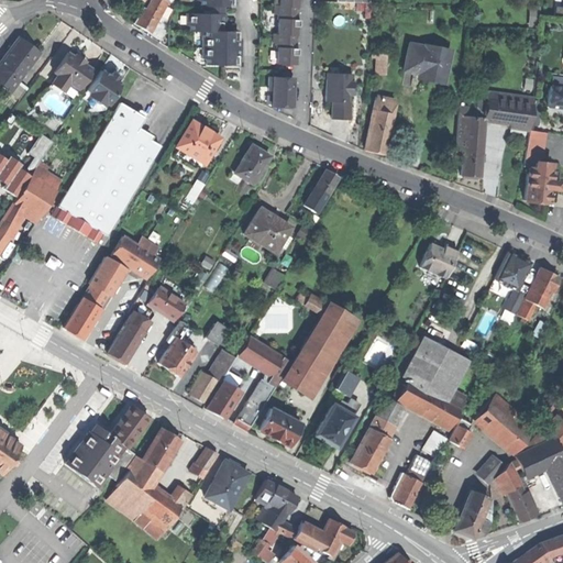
[(142,28),(150,33),(167,1),(164,0),(151,0),(145,10),(143,9),(134,23),(142,28)]
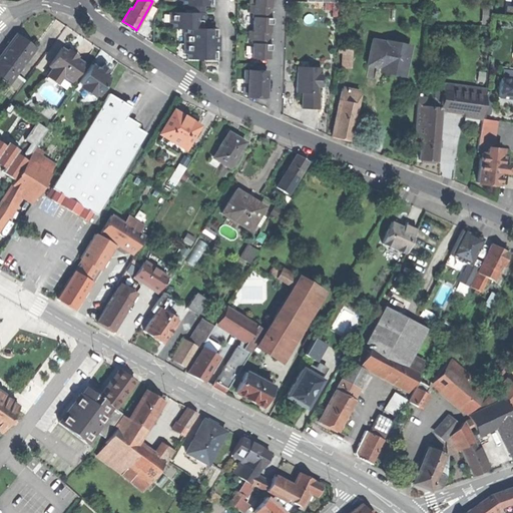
[(268,58),(270,0),(250,0),(248,57),(268,58)]
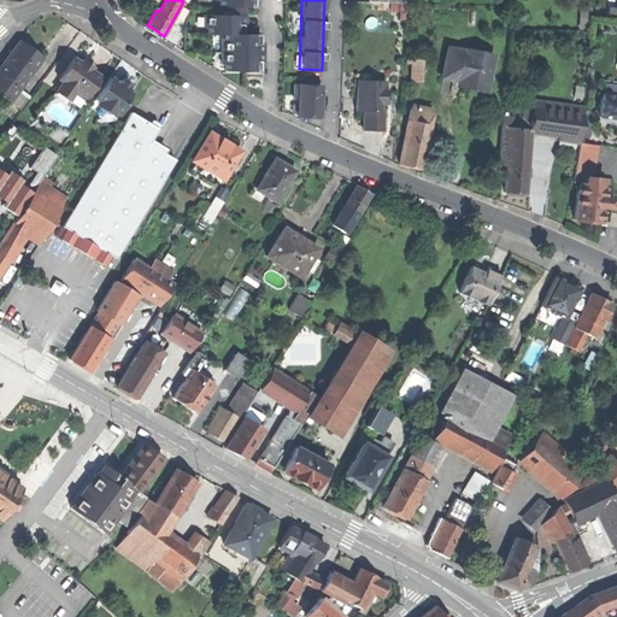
[(206,35),(224,35),(241,35),(241,27),(245,27),(245,16),(244,16),(228,16),(201,16),(201,29),(206,29),(206,35)]
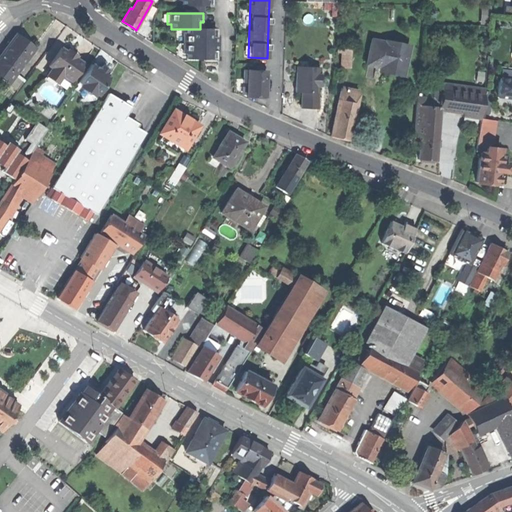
[(200,29),(186,29),(186,34),(182,34),(182,44),(218,44),(218,35),(215,35),(215,29),(200,29)]
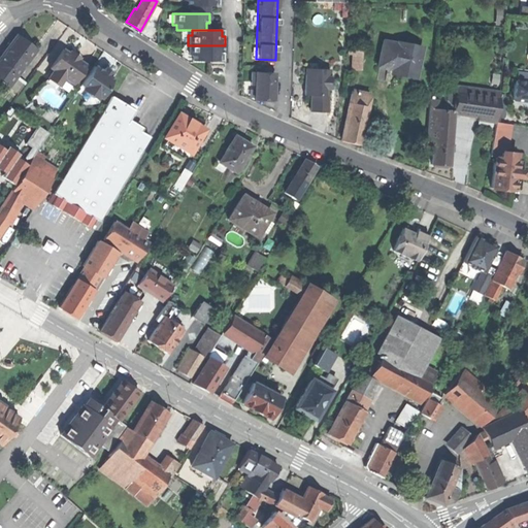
[(0,58),(0,78),(8,86),(14,77),(27,62),(34,52),(17,37),(4,54),(0,58)]
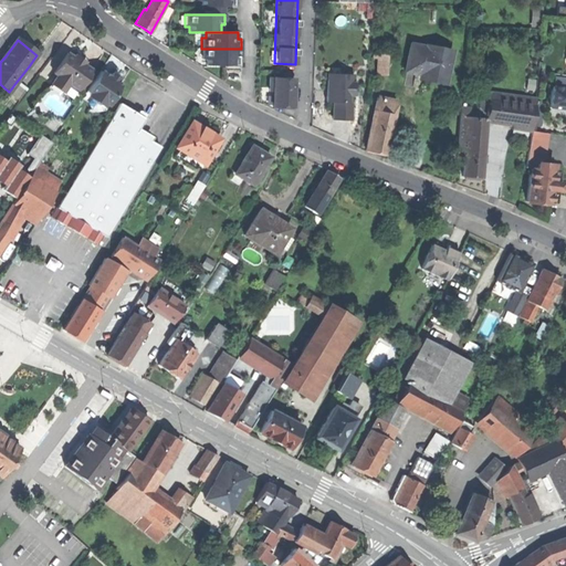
[(430,76),(446,80),(451,51),(440,48),(439,51),(432,50),(432,48),(411,43),(405,71),(423,74),(422,80),(427,80),(430,81),(430,76)]
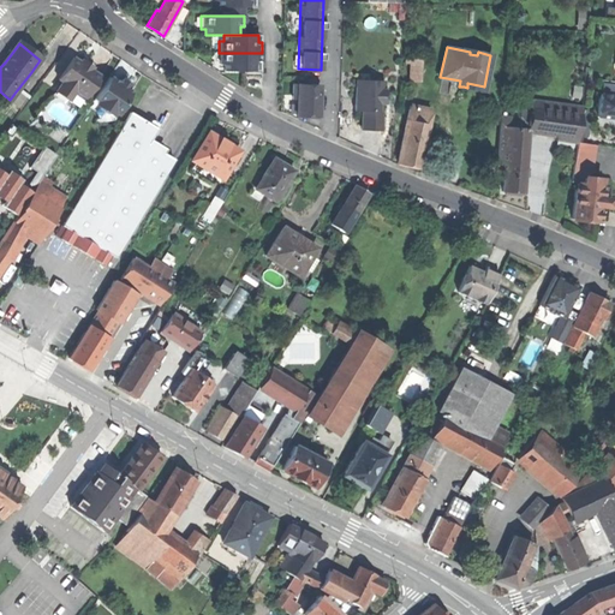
[(262,63),(262,53),(219,53),(219,65),(224,65),(224,71),(238,71),(249,71),(249,72),(258,72),(258,63),(262,63)]
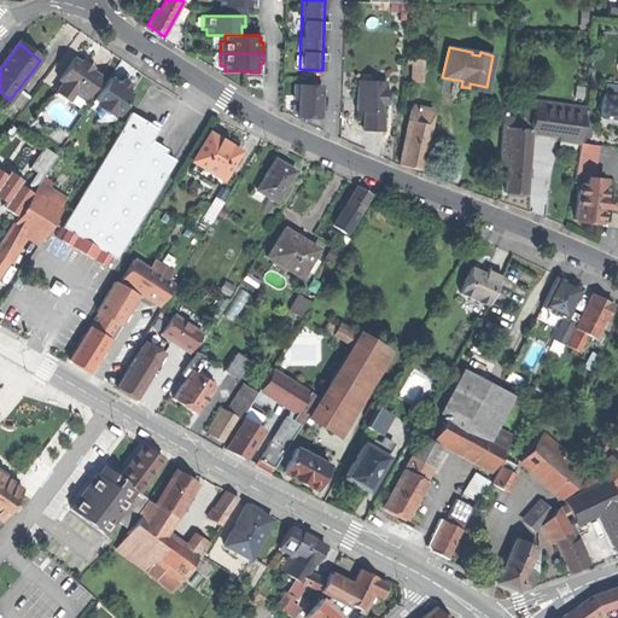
[(71,89),(85,99),(100,76),(87,68),(88,65),(85,63),(82,60),(81,63),(74,58),(58,80),(62,83),(58,89),(68,95),(71,89)]
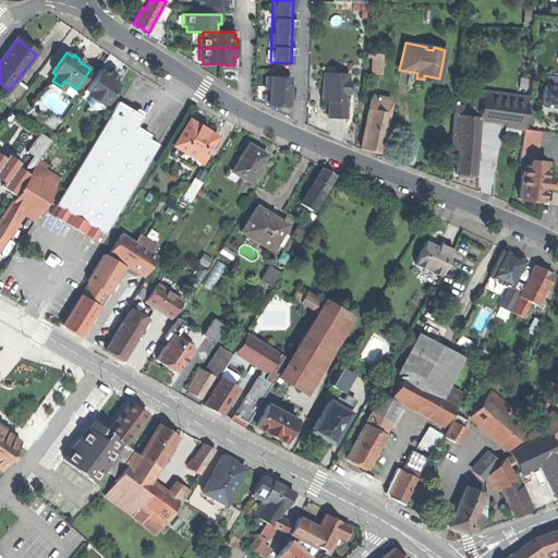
[(372,73),(381,73),(381,55),(373,53),(372,73)]
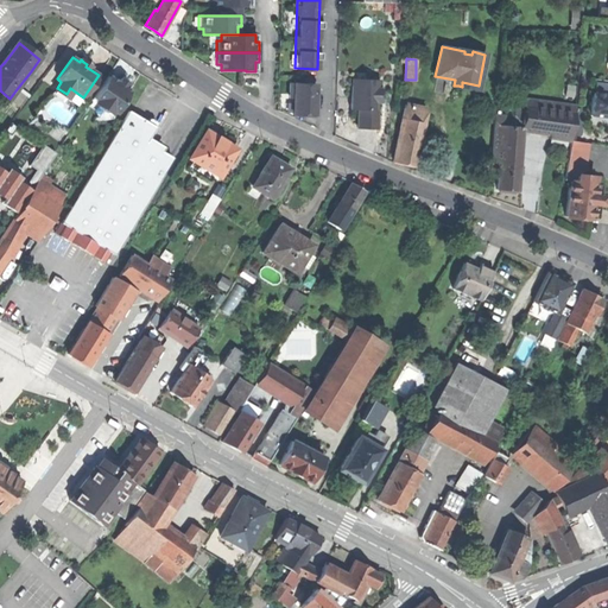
[(33,74),(31,71),(17,89),(19,92),(33,74)]
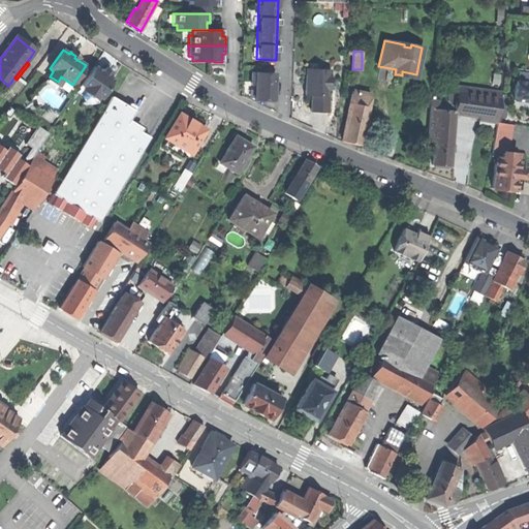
[(102,72),(94,67),(82,85),(83,86),(84,92),(89,90),(92,93),(93,98),(98,96),(100,98),(113,80),(109,76),(111,72),(107,70),(104,68),(102,72)]
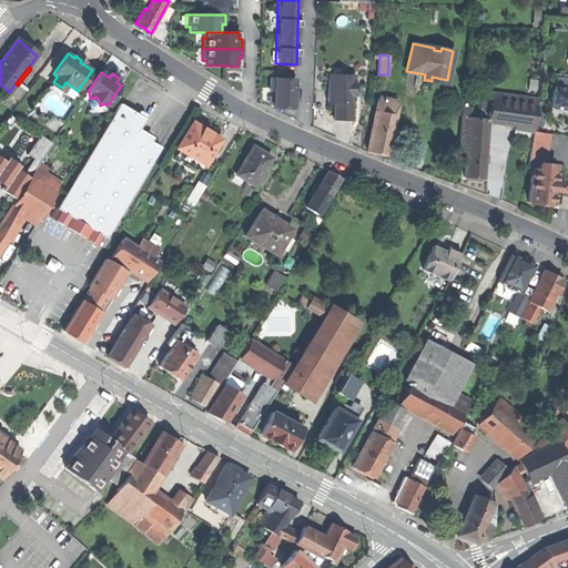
[(342,74),(328,74),(328,102),(335,102),(350,102),(350,89),(354,89),(354,74),(342,74)]
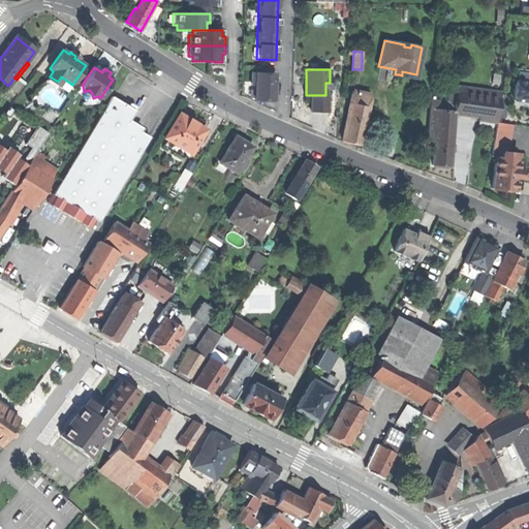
[(275,71),(253,71),(252,99),(274,100),(275,71)]
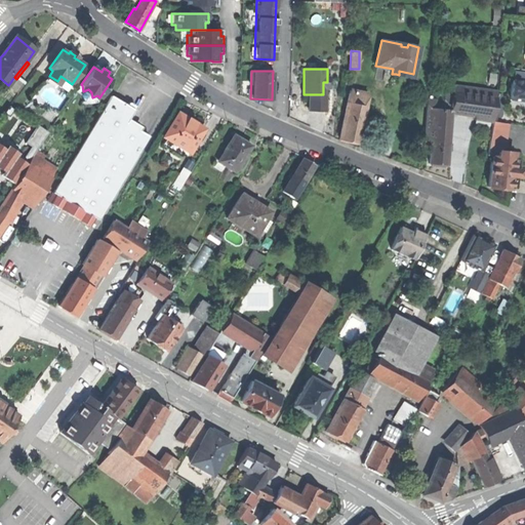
[(524,72),(512,71),(511,82),(524,83),(524,72)]
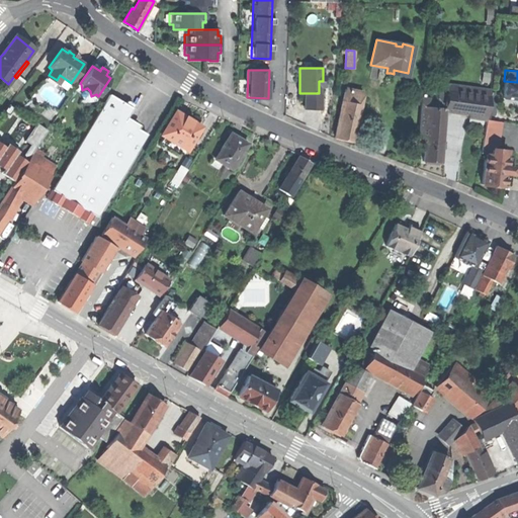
[(24,84),(16,78),(14,76),(8,84),(8,85),(18,93),(24,84)]
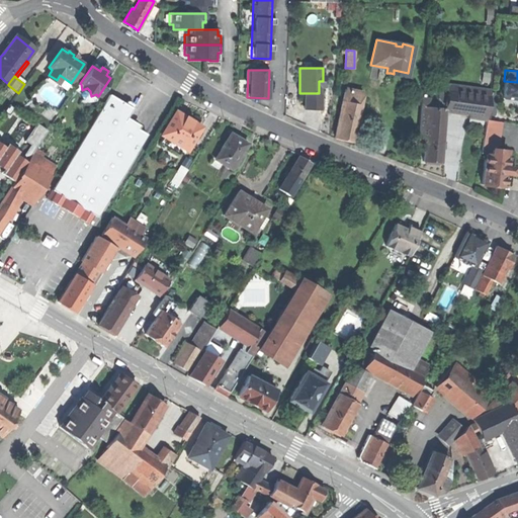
[(517,82),(504,81),(502,100),(517,101),(517,82)]
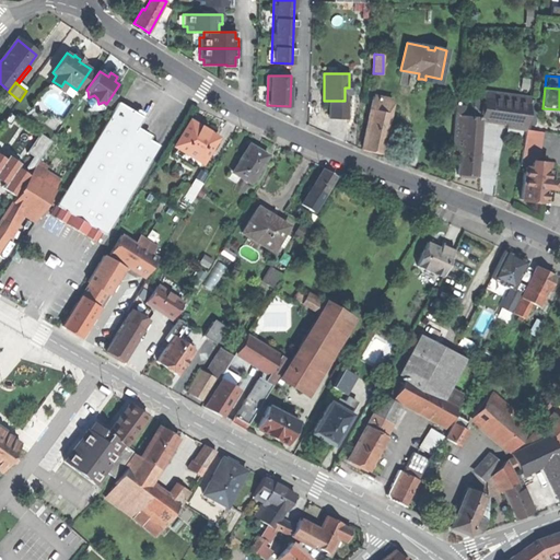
[(478,91),(476,107),(482,108),(483,97),(517,102),(518,96),(478,91)]
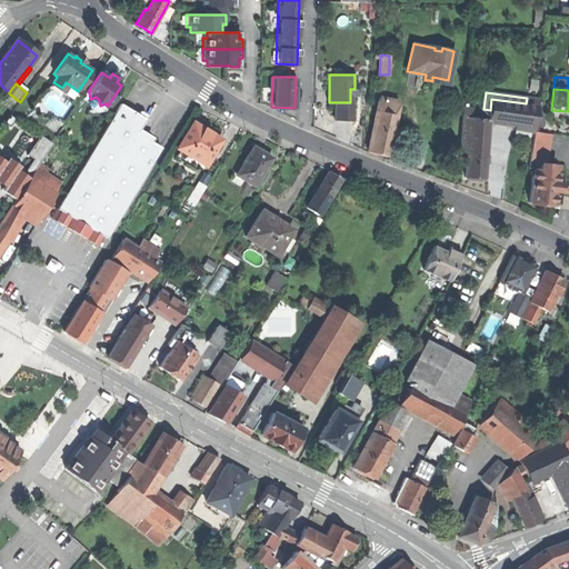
[(379,97),(376,110),(396,115),(398,101),(379,97)]
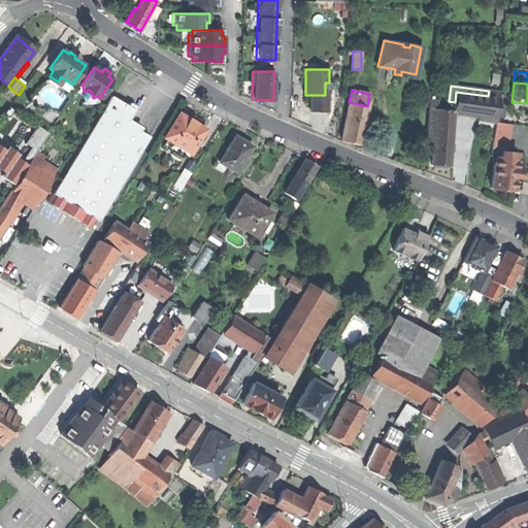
[(488,96),(456,92),(455,102),(454,111),(453,112),(475,116),(485,117),(484,120),(496,122),(499,98),(488,96)]
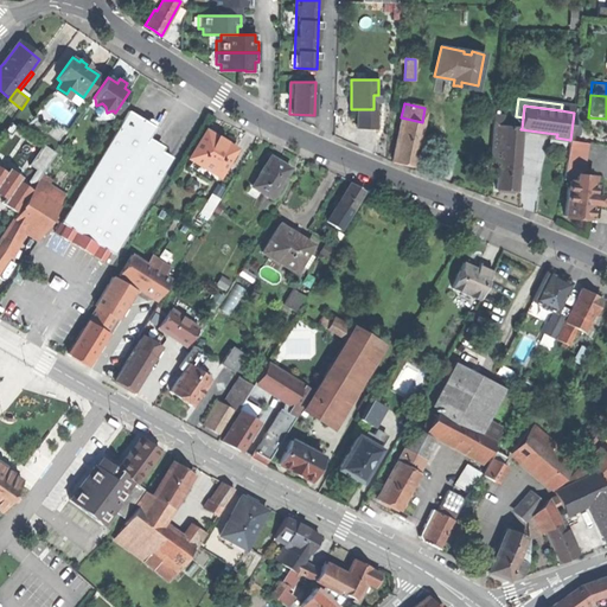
[(377,109),(374,109),(358,109),(357,128),(365,128),(377,128),(377,109)]
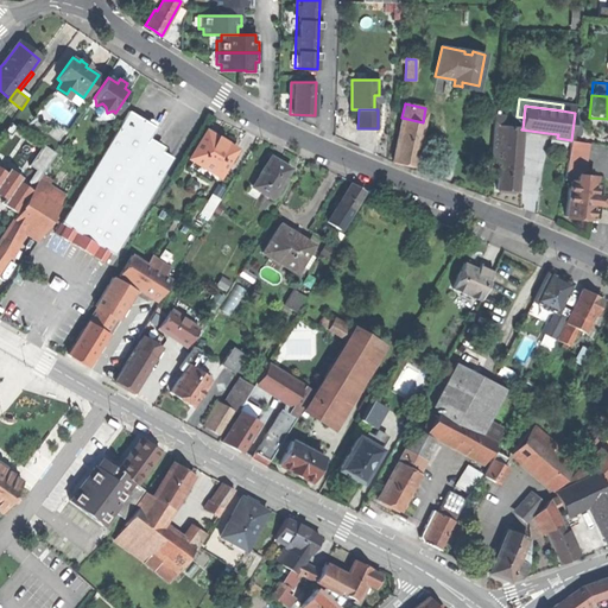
[(111,252),(115,254),(115,253),(172,157),(146,141),(156,126),(130,111),(63,222),(62,222),(62,223),(65,225),(92,240),(111,252)]
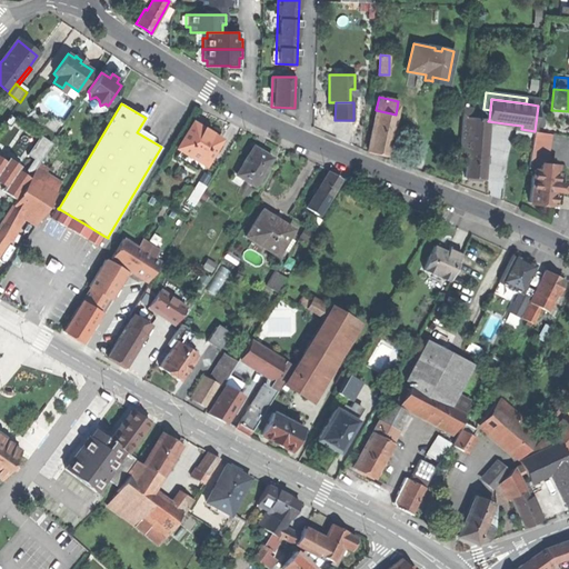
[(465,108),(463,118),(479,119),(480,109),(465,108)]
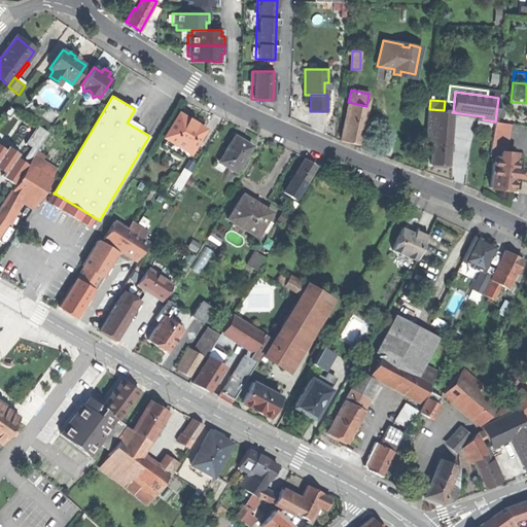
[(445,101),(444,110),(453,111),(454,102),(448,101),(445,101)]
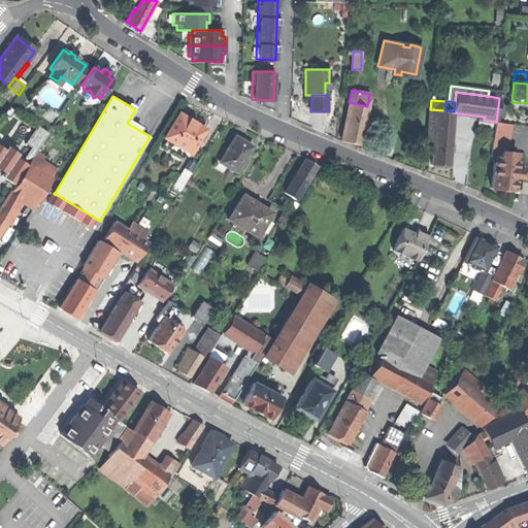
[(350,141),(360,143),(367,106),(349,102),(341,140),(350,141)]
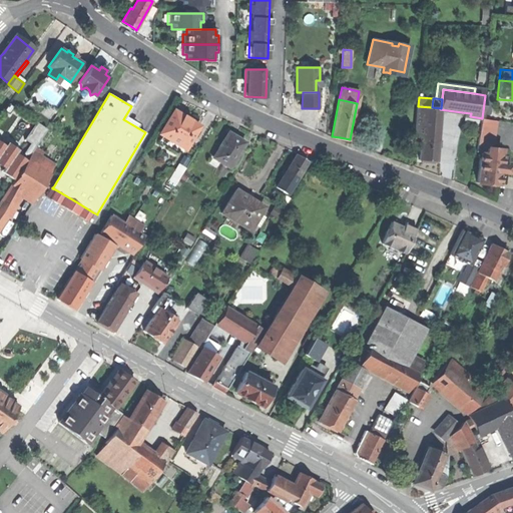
[(432,107),(418,106),(416,126),(422,127),(439,129),(440,109),(441,108),(432,107)]
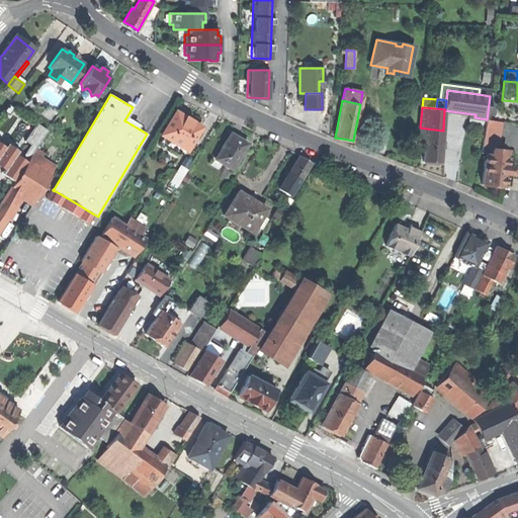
[(182,149),(186,151),(198,133),(195,131),(198,125),(187,118),(175,111),(161,136),(163,137),(182,149)]
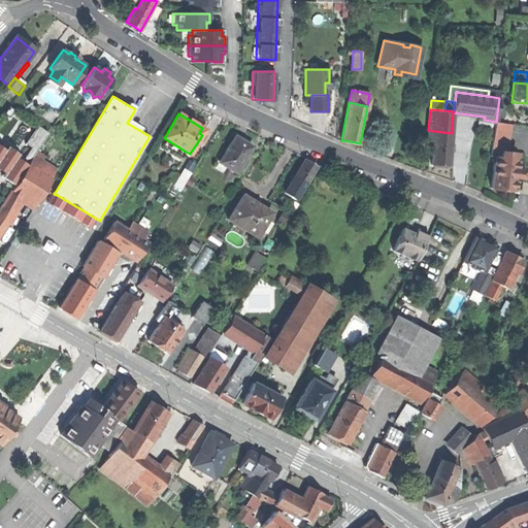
[(496,123),(492,146),(502,149),(507,150),(510,126),(496,123)]
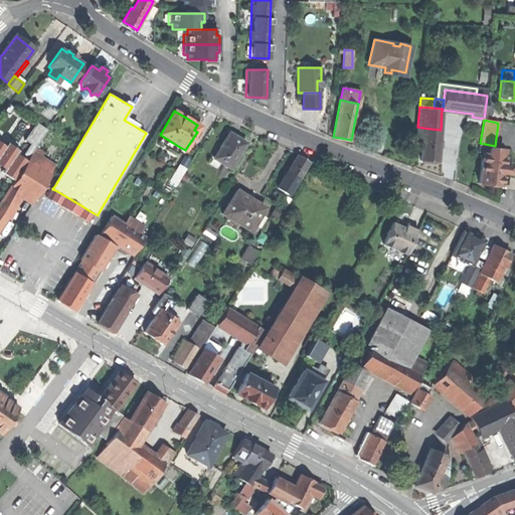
[(438,162),(441,130),(423,128),(422,145),(420,160),(438,162)]
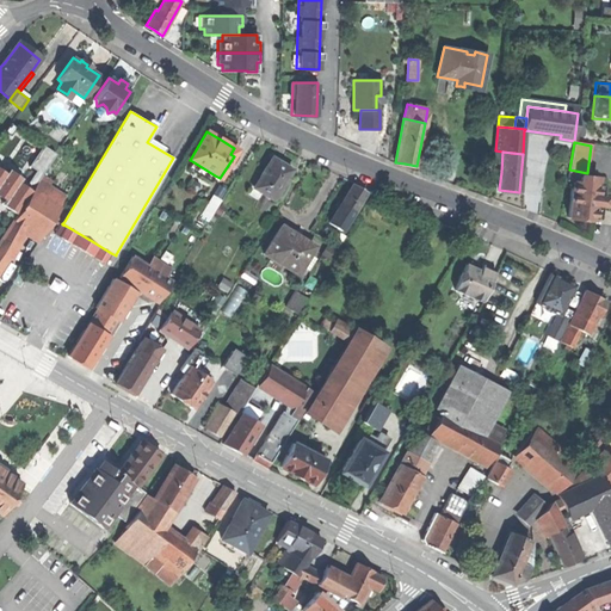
[(253,187),(273,201),(292,170),(282,164),(271,158),(253,187)]
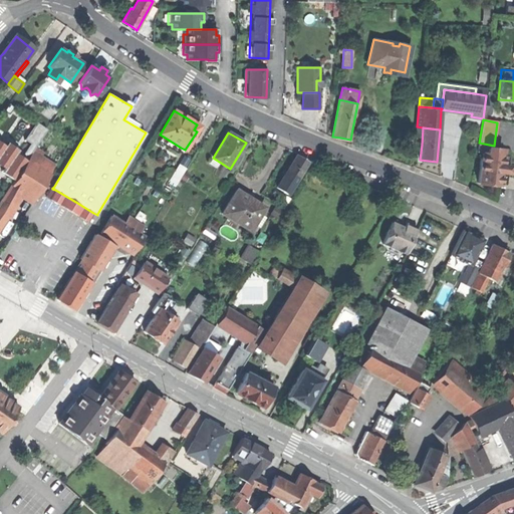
[(178,154),(181,148),(162,136),(159,143),(178,154)]
